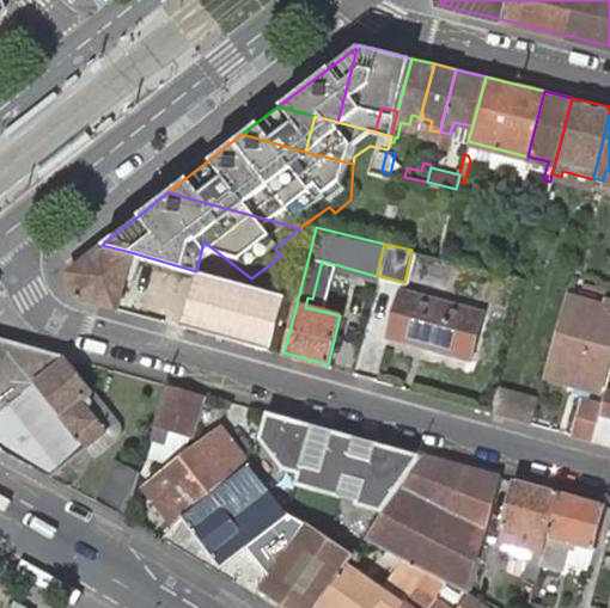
[(73,295),(116,306),(130,252),(102,245),(68,271),(73,295)]
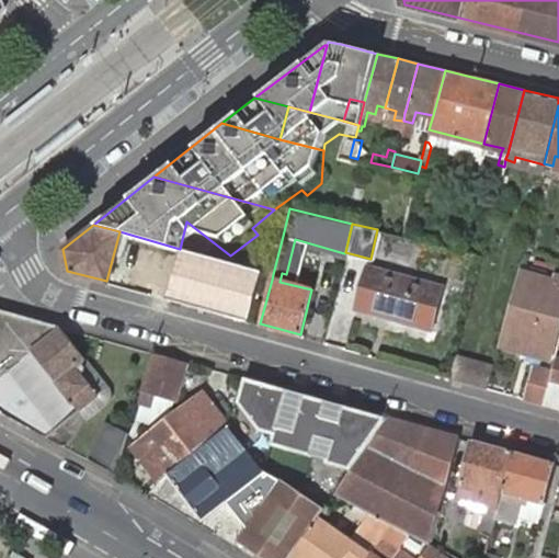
[(180,249),(166,298),(247,320),(261,271),(227,261),(180,249)]
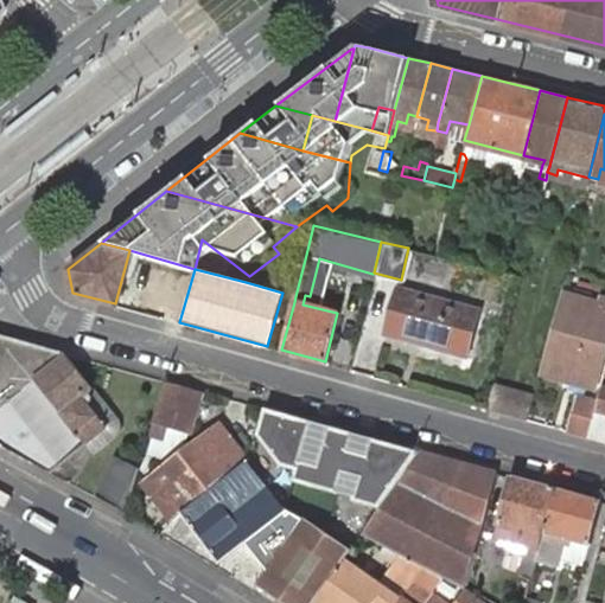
[(477,307),(396,286),(383,331),(465,353),(477,307)]
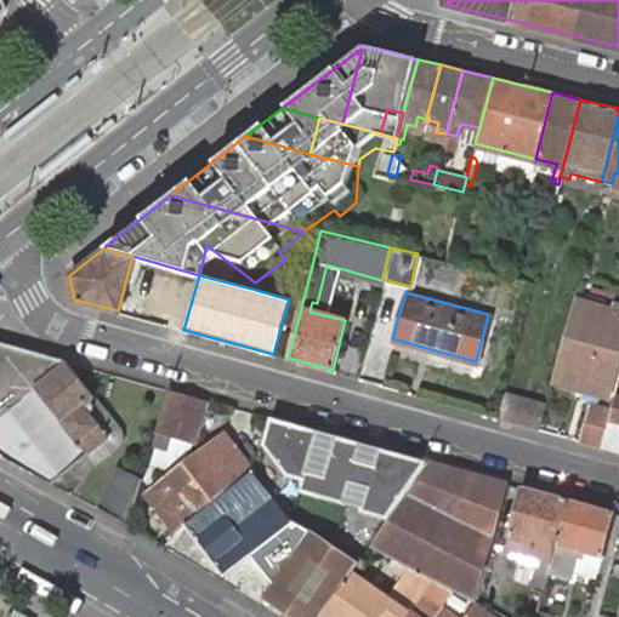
[(618,302),(614,301),(612,308),(575,298),(564,343),(554,381),(577,386),(578,378),(609,387),(618,356),(618,350),(618,302)]
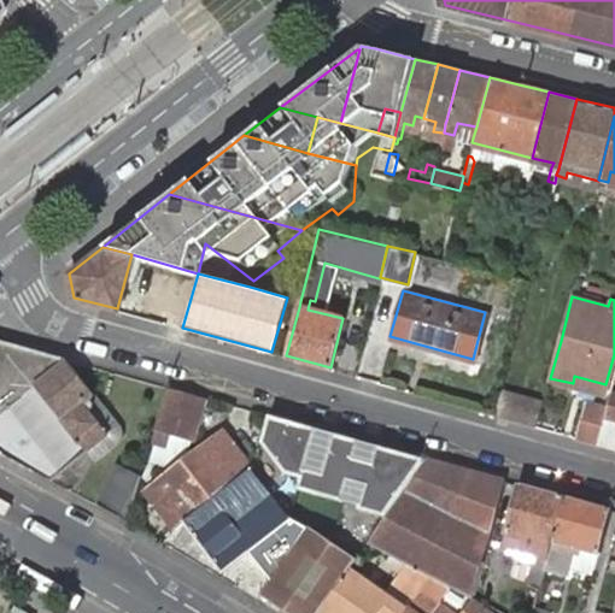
[(0,451),(50,478),(107,432),(89,408),(99,401),(65,357),(0,339),(0,451)]
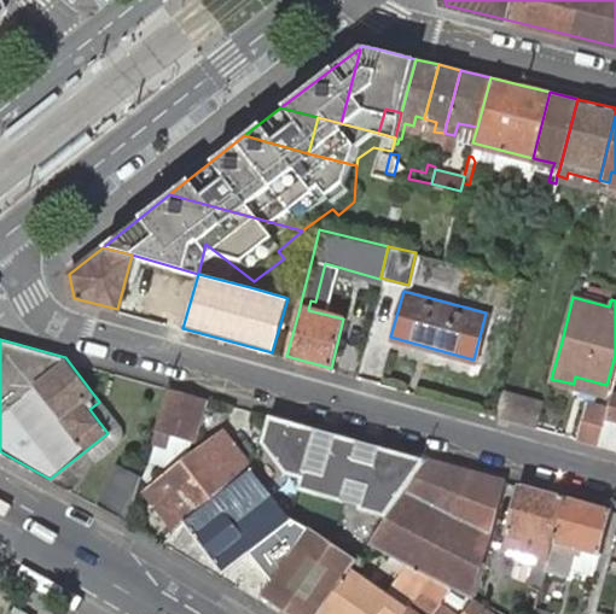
[(605,415),(598,442),(615,446),(615,370),(610,391),(611,391),(606,408),(605,415)]
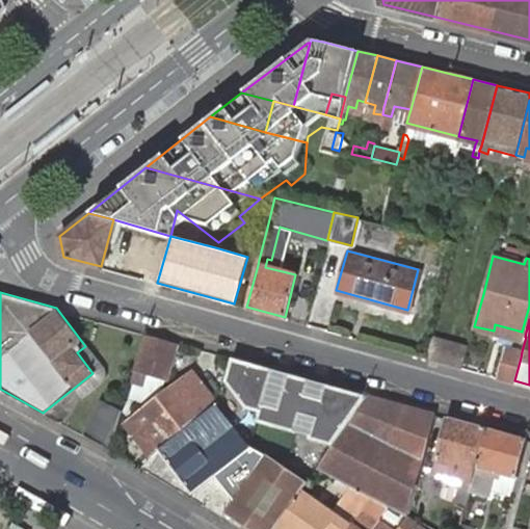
[(177,343),(142,334),(132,368),(142,371),(166,378),(177,343)]
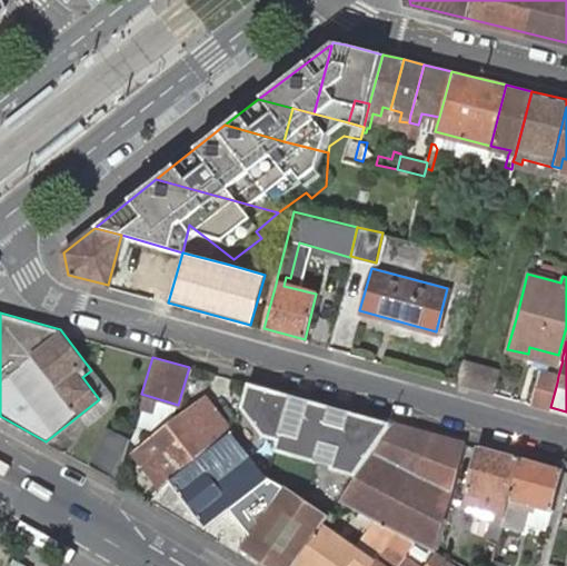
[(498,371),(460,361),(456,381),(493,391),(498,371)]
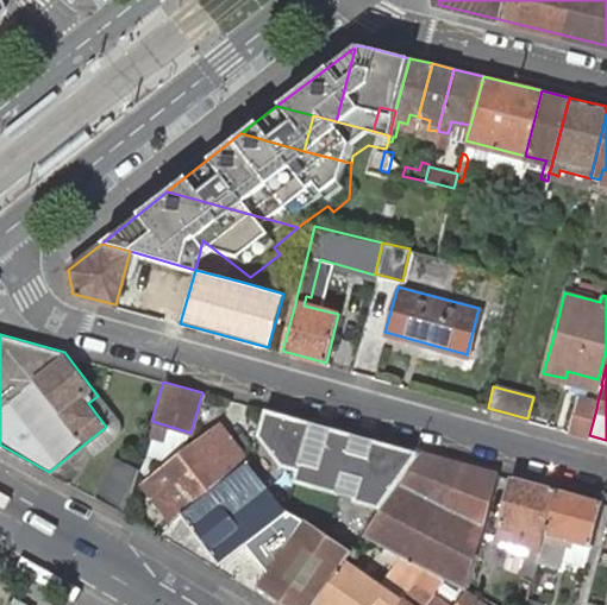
[(580,397),(570,430),(589,435),(596,409),(598,402),(580,397)]
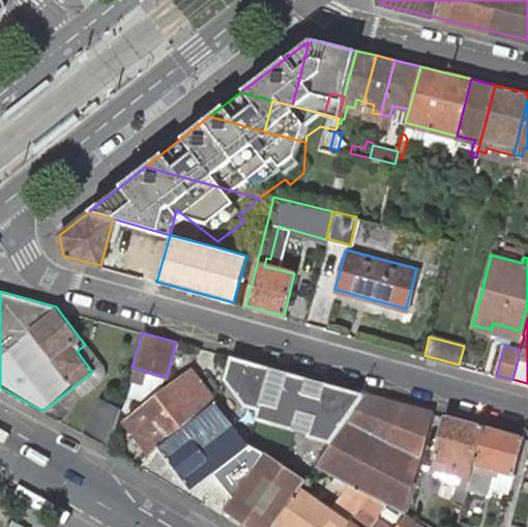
[(364,392),(228,355),(221,379),(245,407),(257,410),(255,417),(308,432),(306,436),(329,443),(364,392)]
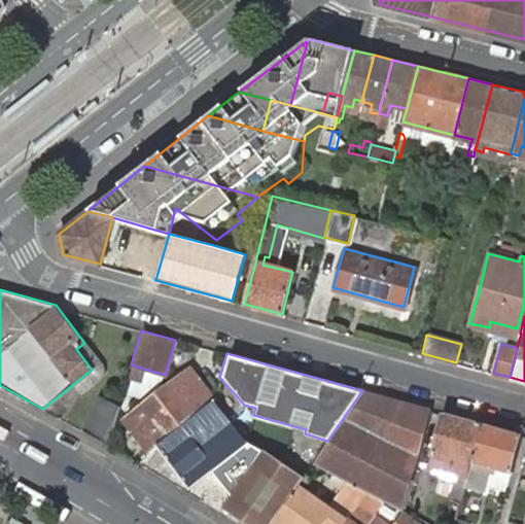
[(131,364),(128,375),(138,378),(141,368),(131,364)]
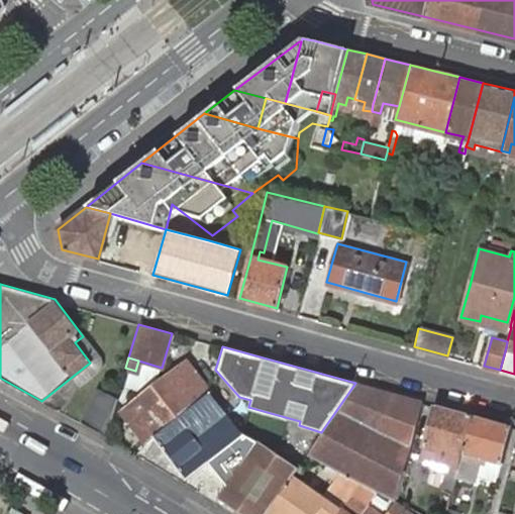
[(122,411),(145,441),(152,435),(209,392),(187,362),(122,411)]
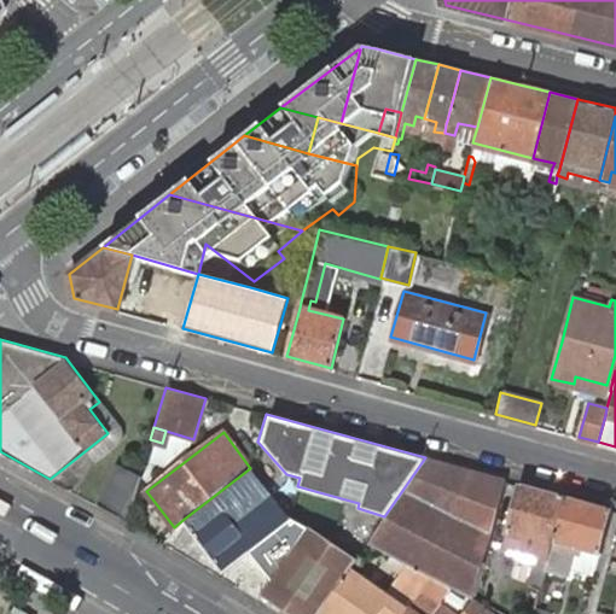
[(505,479),(425,457),(384,516),(366,542),(405,561),(430,574),(441,580),(471,596),(482,561),(505,479)]
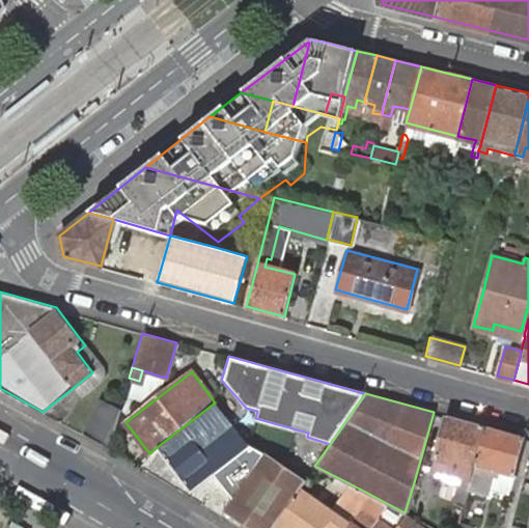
[(82,433),(108,447),(119,409),(100,397),(82,433)]
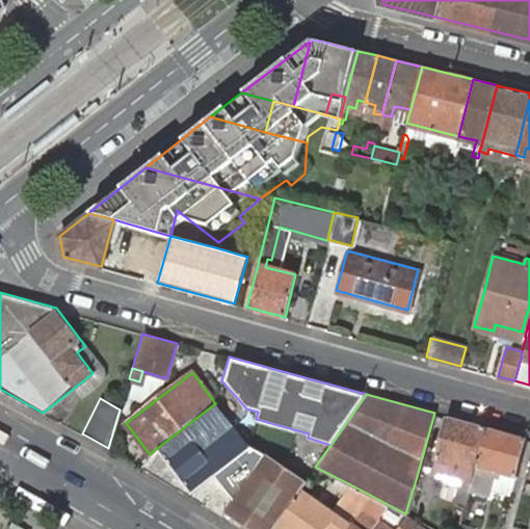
[(248,447),(215,403),(157,448),(190,492),(192,490),(213,474),(234,501),(264,456),(248,447)]
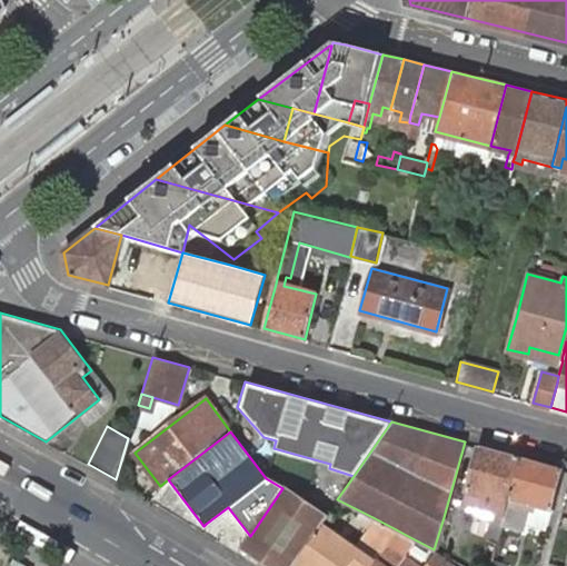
[(485,536),(444,517),(434,549),(434,553),(461,565),(488,565),(491,557),(495,540),(500,523),(503,515),(508,495),(519,456),(478,445),(466,490),(464,500),(463,500),(463,502),(464,503),(465,504),(479,507),(491,510),(485,536)]
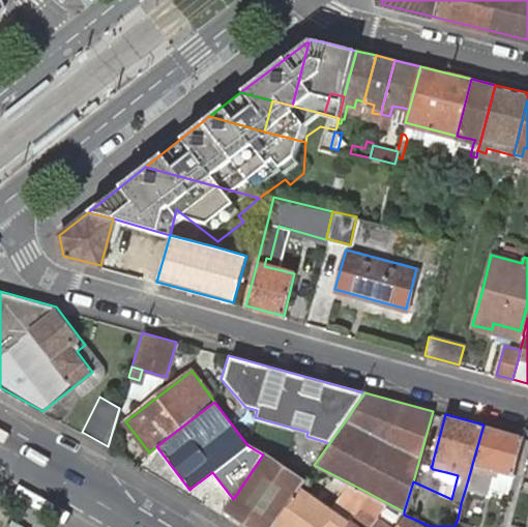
[(524,436),(484,425),(473,461),(468,479),(466,487),(484,492),(489,472),(493,474),(495,467),(514,472),(524,436)]
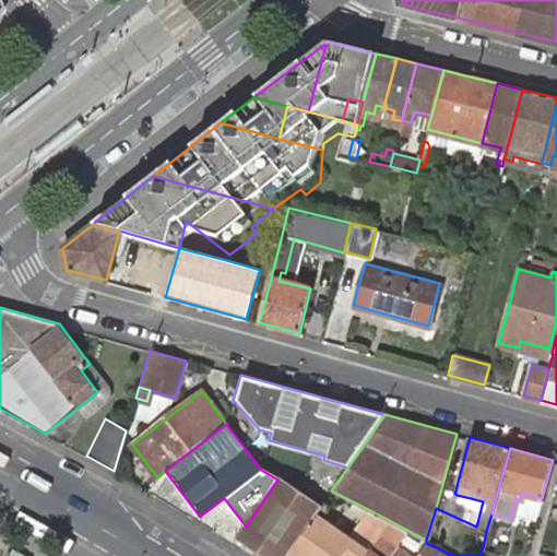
[(246,527),(238,537),(264,555),(285,555),(319,508),(277,480),(246,527)]
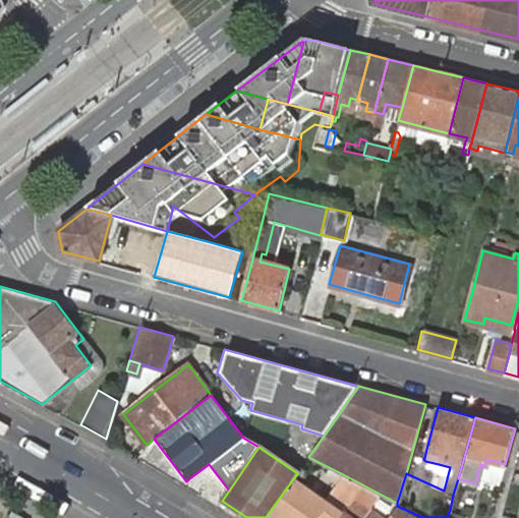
[(293,480),(272,512),(279,517),(338,517),(342,513),(355,496),(362,484),(341,473),(323,500),(293,480)]
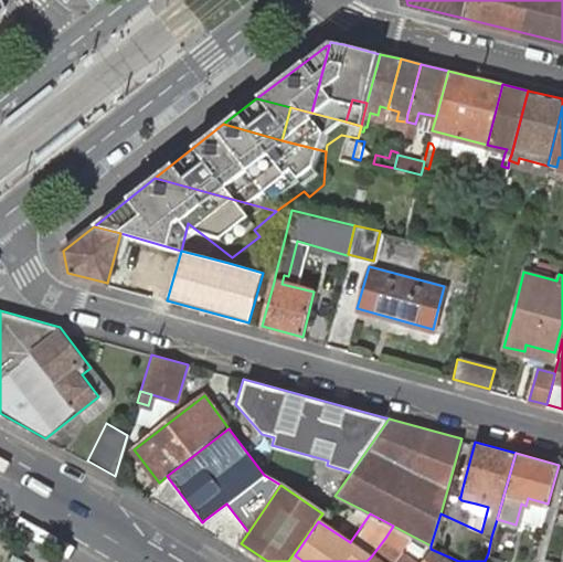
[(403,531),(393,526),(385,538),(394,544),(403,531)]
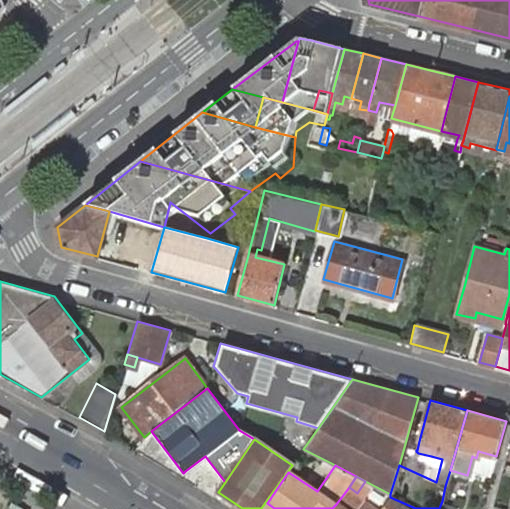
[(379,508),(357,493),(349,487),(336,504),(332,508),(379,508)]
